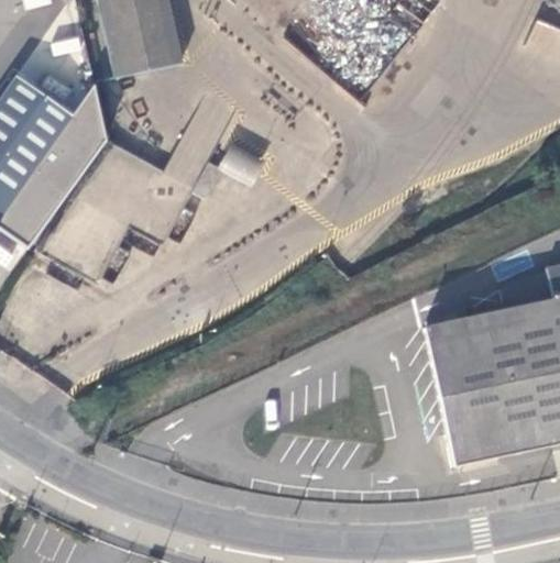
[(168,0),(97,0),(114,77),(183,62),(168,0)]
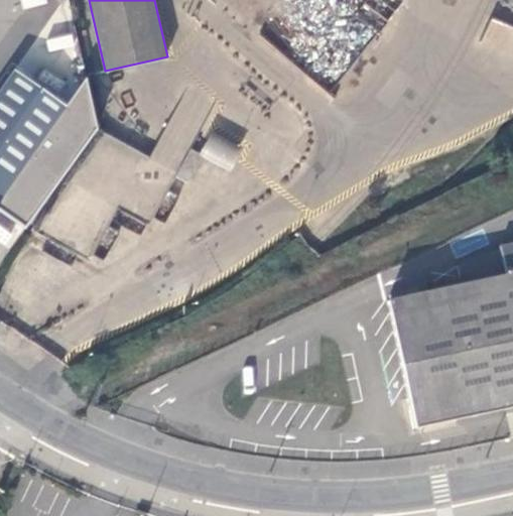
[(55,146),(92,95),(87,74),(72,95),(66,103),(49,91),(18,69),(0,94),(0,201),(43,138),(55,146)]
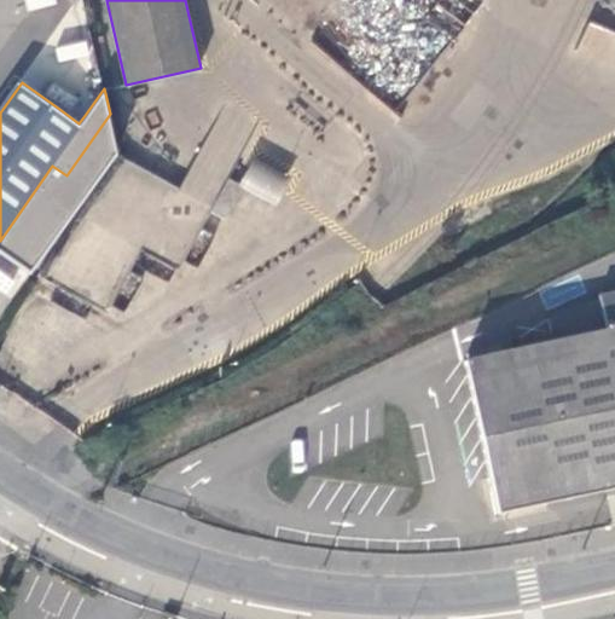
[(65,100),(59,109),(79,123),(86,114),(65,100)]
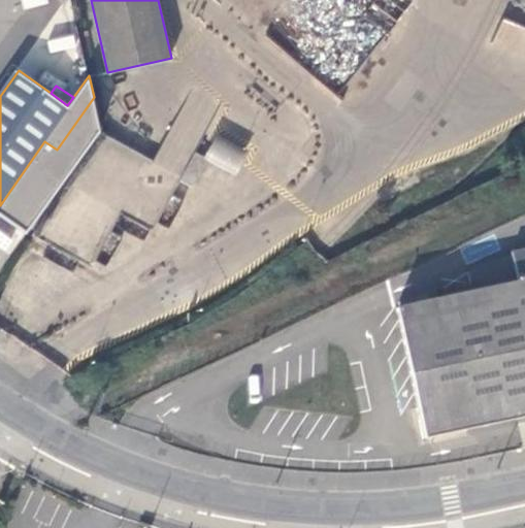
[(206,159),(237,174),(249,153),(219,136),(206,159)]
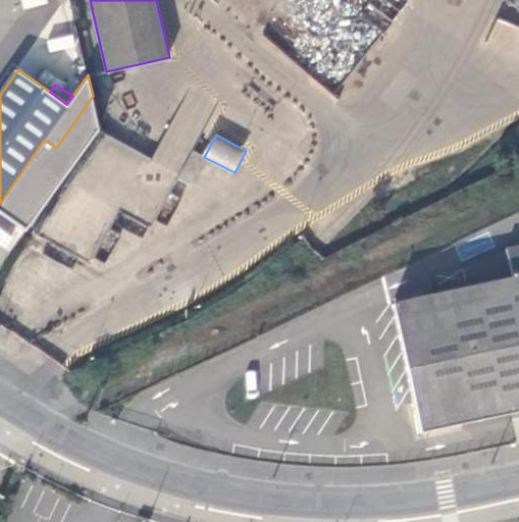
[(422,430),(515,411),(518,410),(518,246),(509,248),(510,252),(491,255),(463,267),(465,278),(481,275),(483,284),(395,303),(422,430)]
